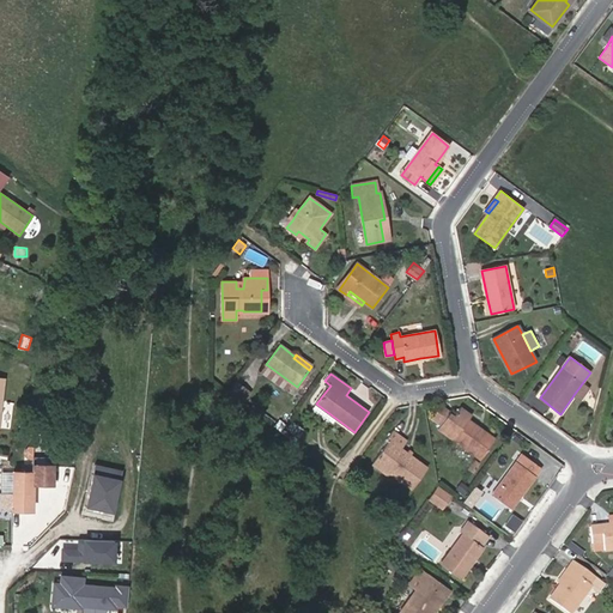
[(250,393),(236,382),(226,395),(241,406),(250,393)]
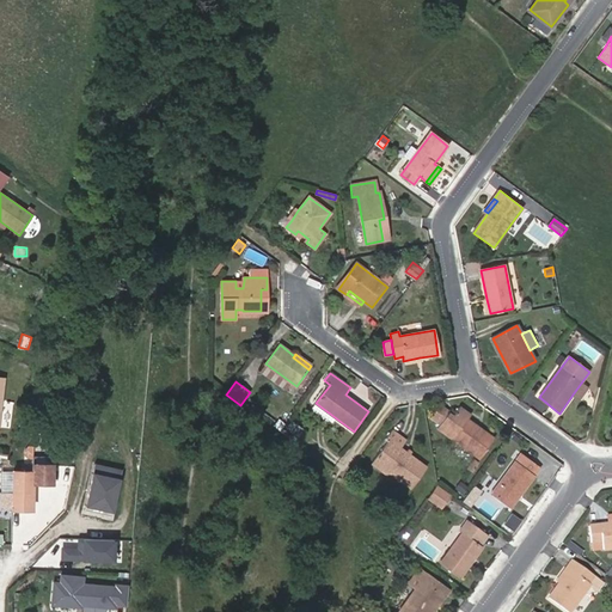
[(595,392),(582,381),(573,395),(592,408),(595,392)]
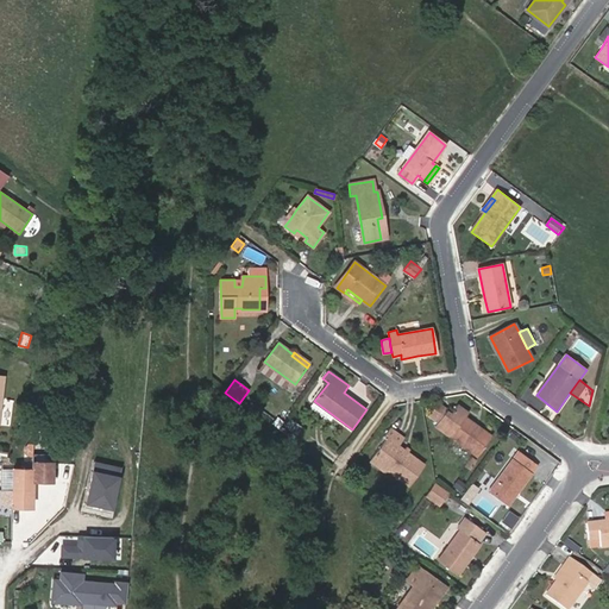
[(332,420),(333,415),(314,401),(312,405),(332,420)]
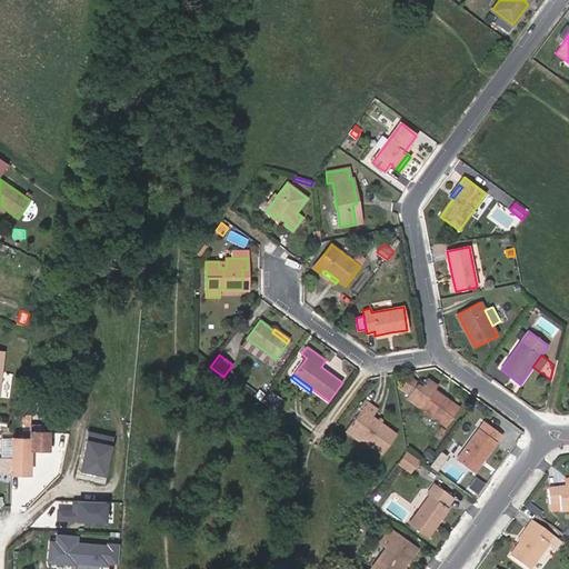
[(408,396),(417,383),(409,378),(400,390),(408,396)]
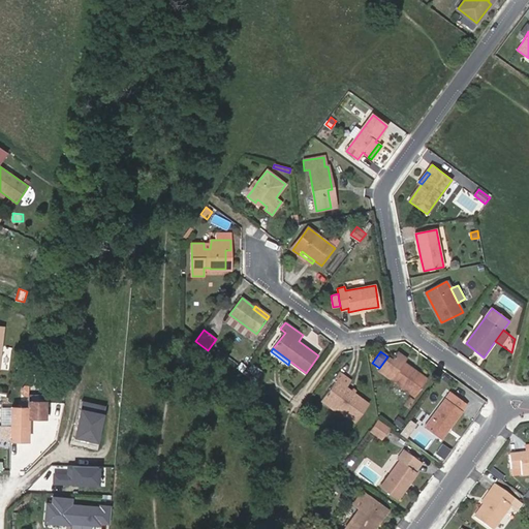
[(415,374),(417,372),(404,362),(406,359),(397,351),(392,360),(387,356),(379,368),(378,370),(413,397),(425,381),(415,374)]
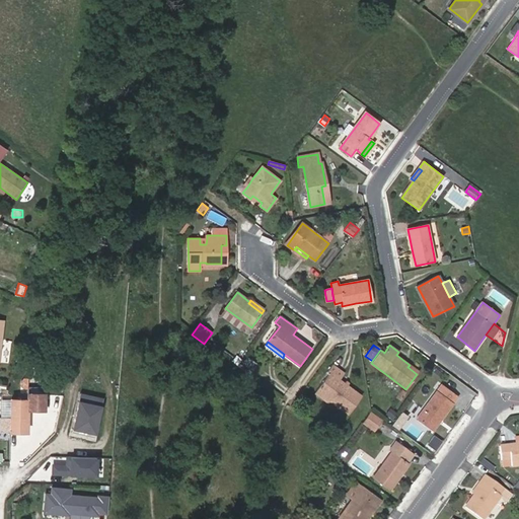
[(236,355),(232,361),(238,365),(242,359),(236,355)]
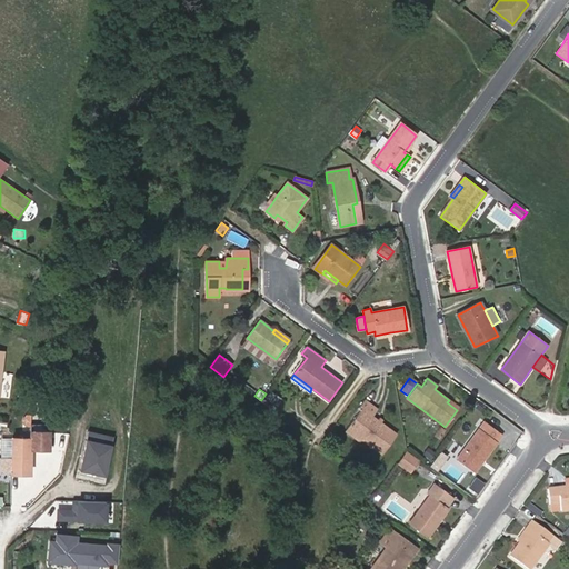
[(271,391),(267,398),(277,406),(282,399),(271,391)]
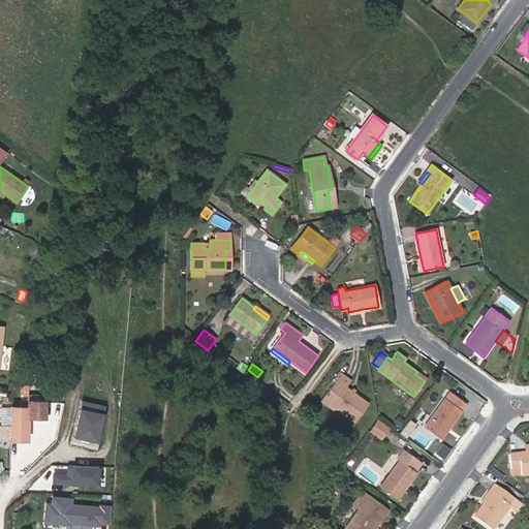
[(322,399),(337,408),(355,422),(369,403),(354,394),(351,391),(346,387),(350,381),(338,372),(334,379),(336,381),(322,399)]
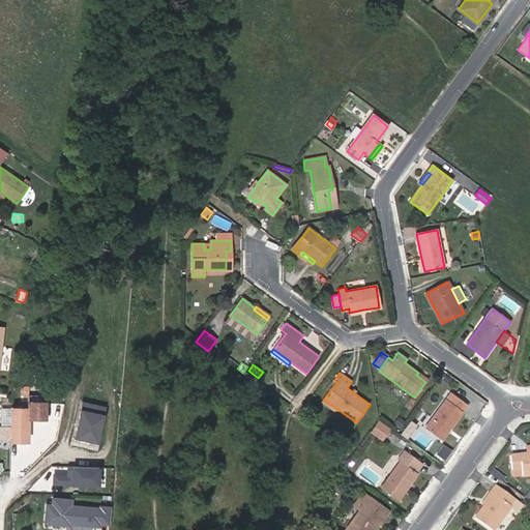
[(428,380),(418,373),(416,375),(425,382),(428,380)]
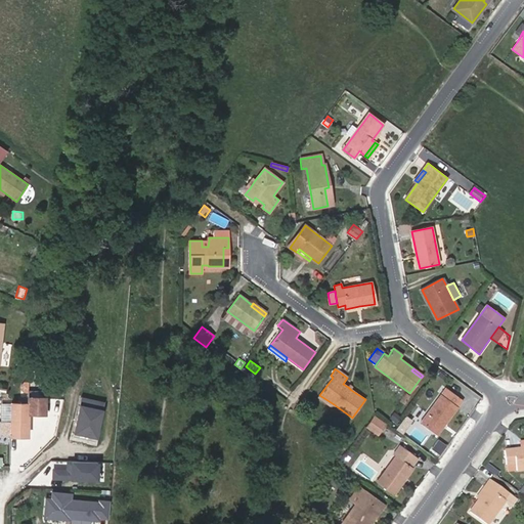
[(430,416),(423,425),(436,435),(462,400),(445,388),(426,413),(430,416)]
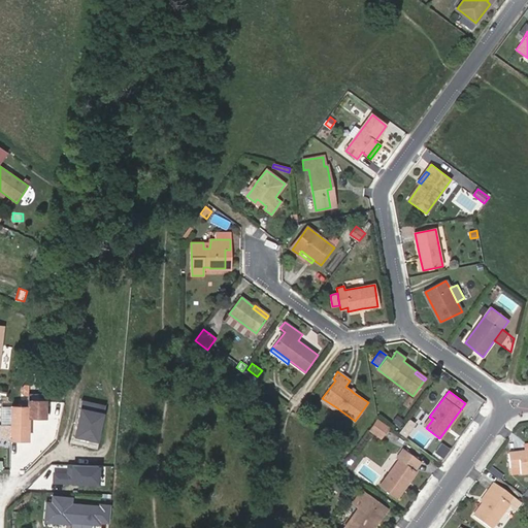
[(334,409),(336,407),(322,398),(321,400),(334,409)]
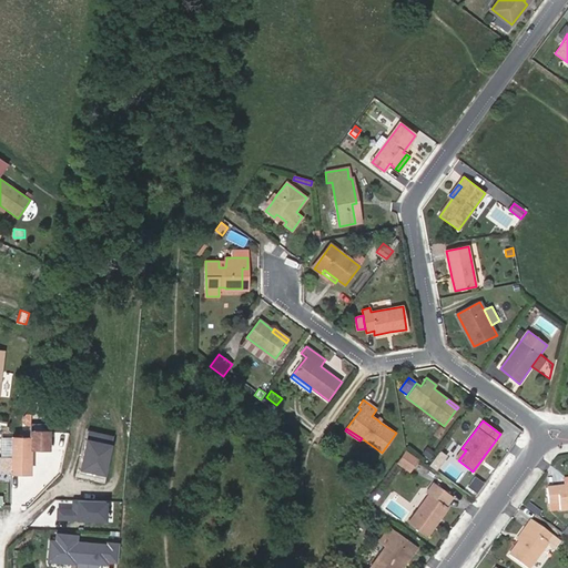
[(113,442),(114,434),(89,429),(87,437),(113,442)]
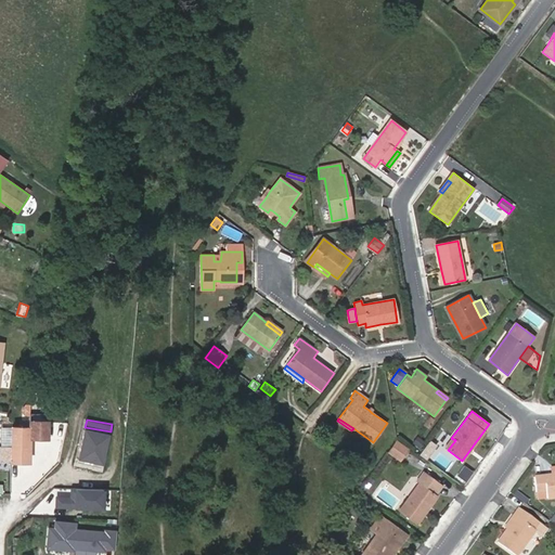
[(29,427),(29,439),(47,439),(47,422),(29,422),(29,427)]
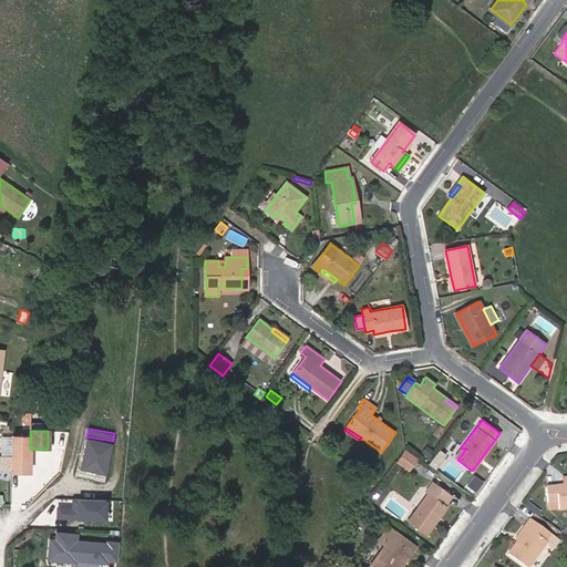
[(30,436),(12,436),(11,472),(29,472),(30,449),(30,436)]
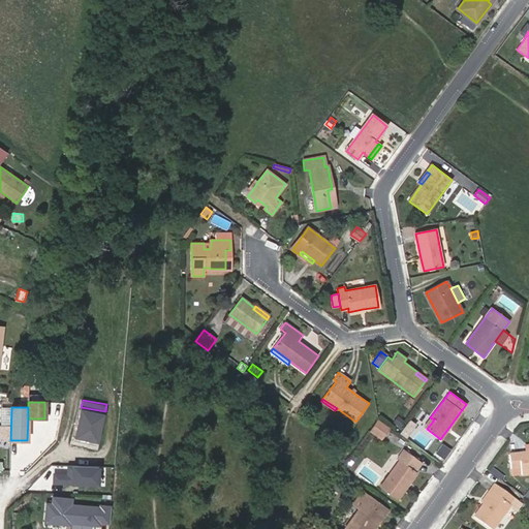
[(105,411),(81,407),(75,436),(99,441),(105,411)]
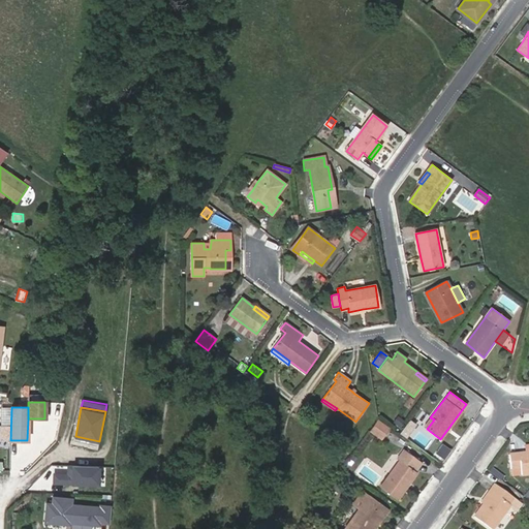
[(399,416),(395,423),(400,427),(404,421),(399,416)]
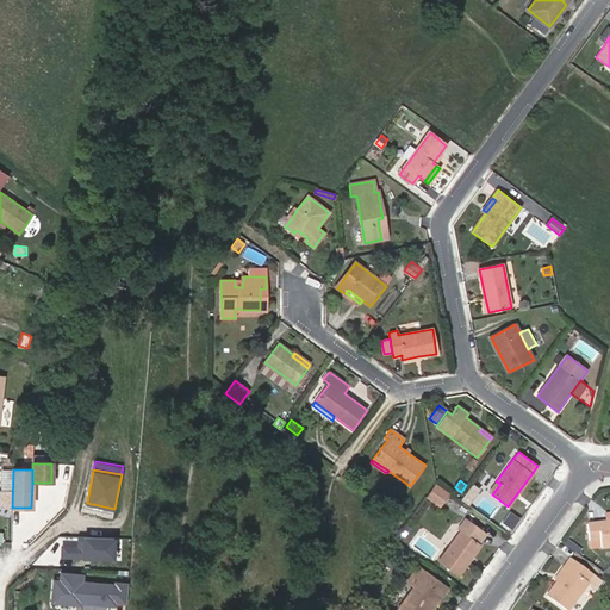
[(489,492),(492,495),(500,484),(496,481),(489,492)]
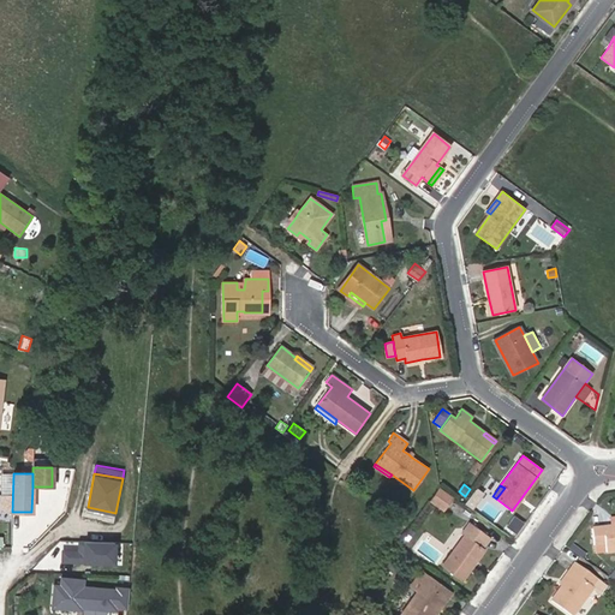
[(441,491),(431,502),(443,512),(453,500),(441,491)]
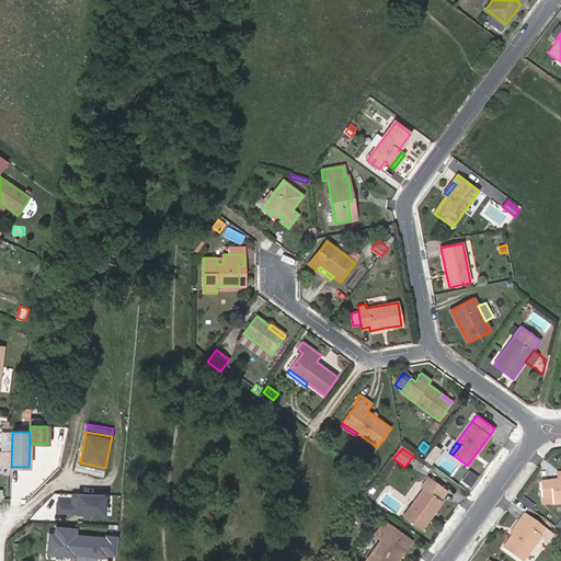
[(465,481),(472,485),(478,476),(469,471),(465,481)]
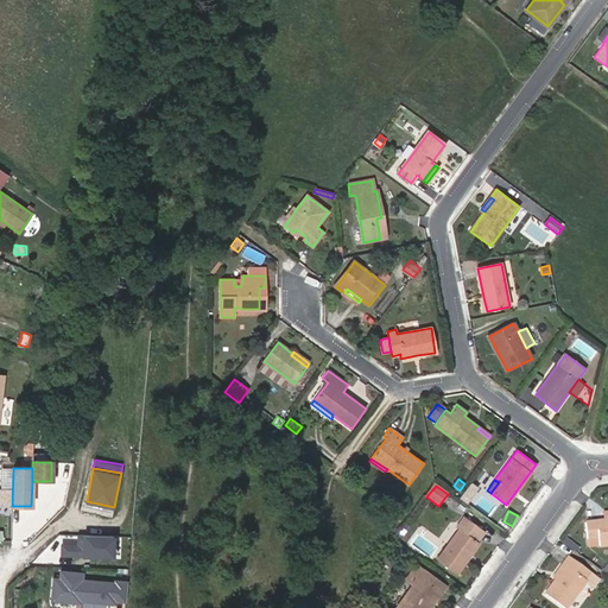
[(457,526),(460,529),(437,559),(456,574),(479,543),(476,540),(482,531),(463,518),(457,526)]
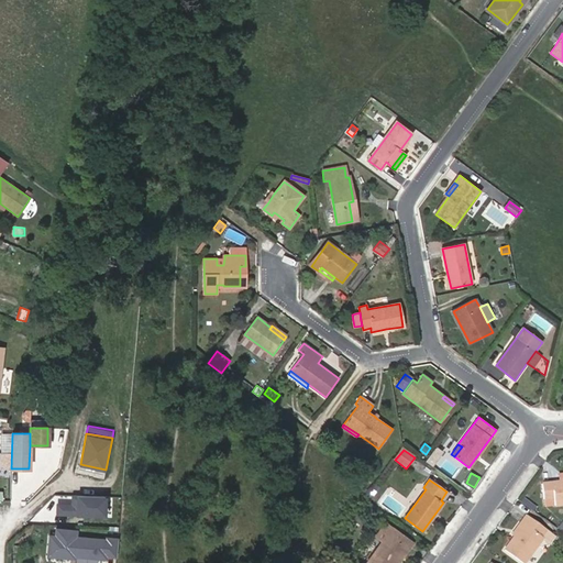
[(553,499),(554,506),(562,504),(562,481),(559,482),(543,484),(544,500),(553,499)]
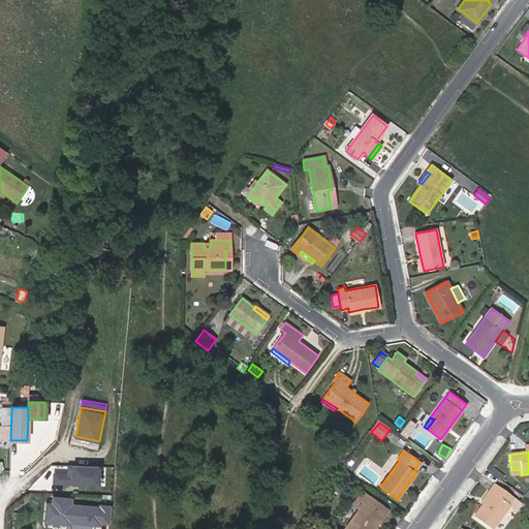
[(101,487),(102,467),(67,465),(67,473),(54,472),(53,484),(101,487)]
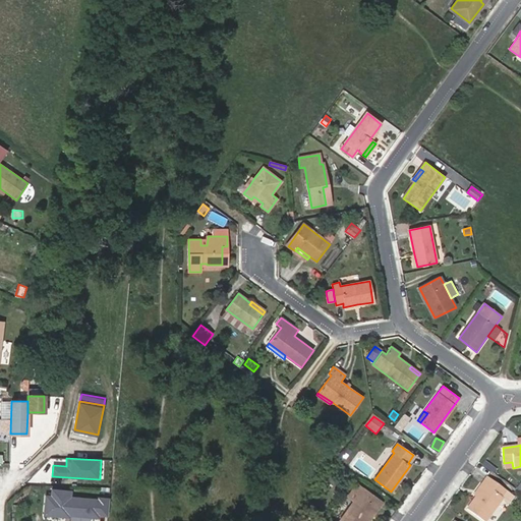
[(483,485),(475,497),(467,509),(482,520),(485,520),(502,498),(508,503),(513,497),(505,490),(486,477),(481,484),(483,485)]
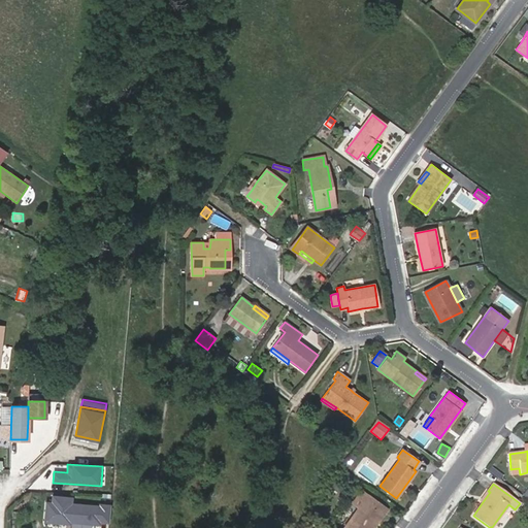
[(359,507),(369,494),(362,489),(352,502),(359,507)]
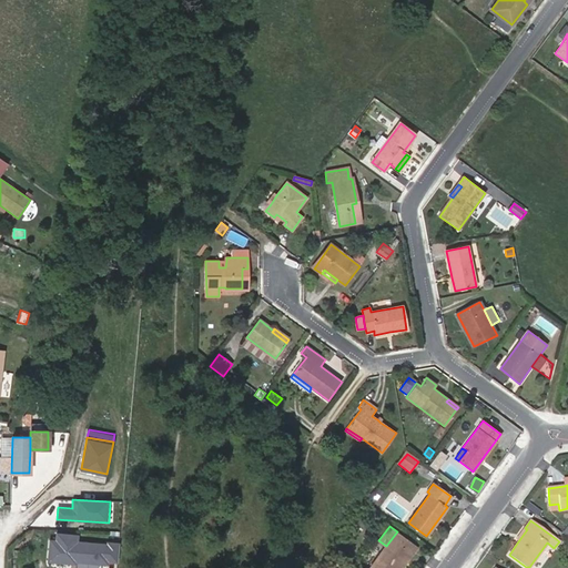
[(516,539),(518,541),(527,529),(525,528),(516,539)]
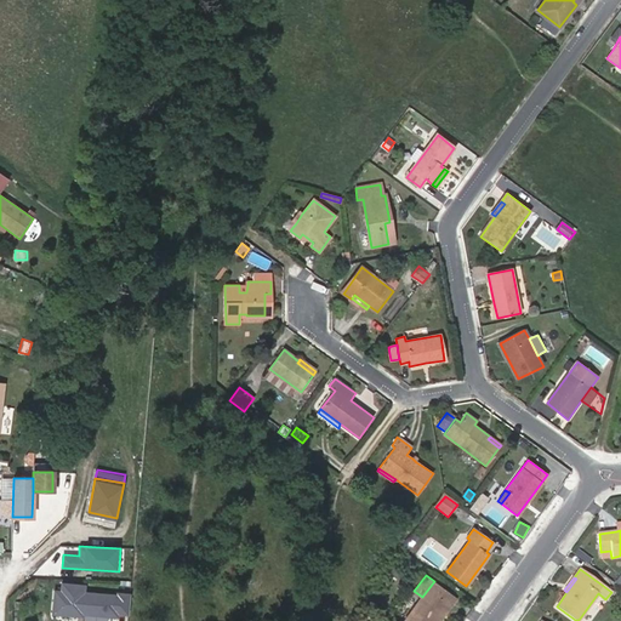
[(448,604),(450,605),(456,598),(434,581),(422,597),(405,620),(406,620),(436,620),(448,604)]
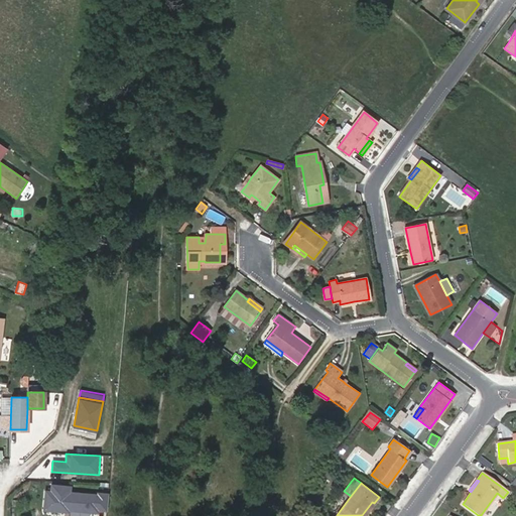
[(45,492),(43,511),(99,515),(99,512),(107,512),(108,495),(73,493),(73,486),(51,484),(50,492),(45,492)]
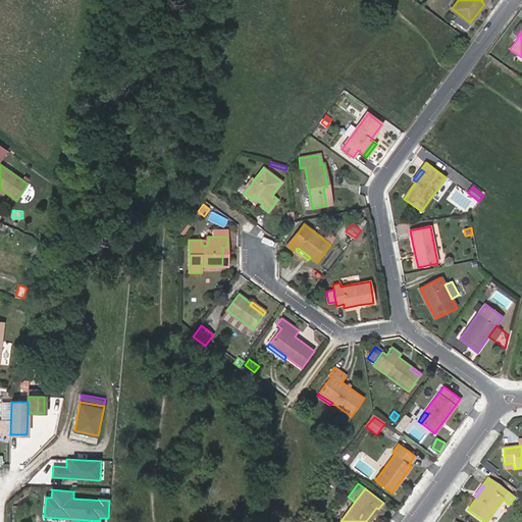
[(366,521),(369,521),(378,509),(376,508),(366,521)]
